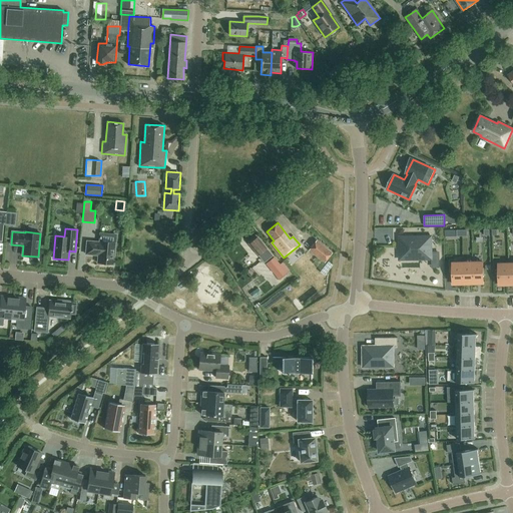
[(265,263),(273,255),(258,236),(248,243),(265,263)]
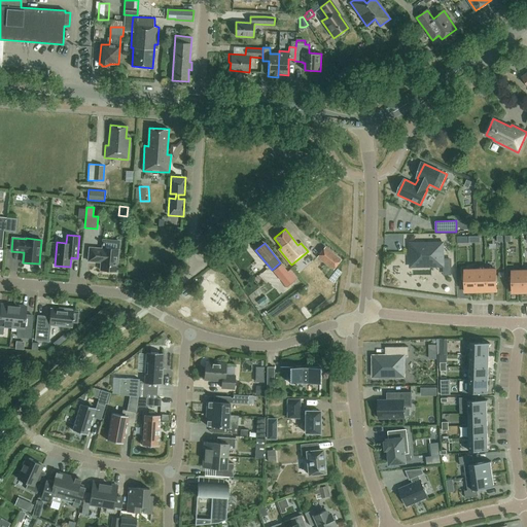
[(451,274),(451,259),(444,259),(443,243),(410,243),(411,264),(445,264),(445,274),(451,274)]
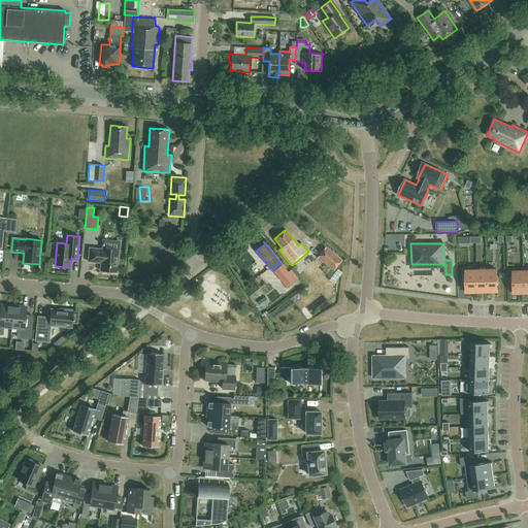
[(317,258),(334,270),(342,259),(326,246),(317,258)]
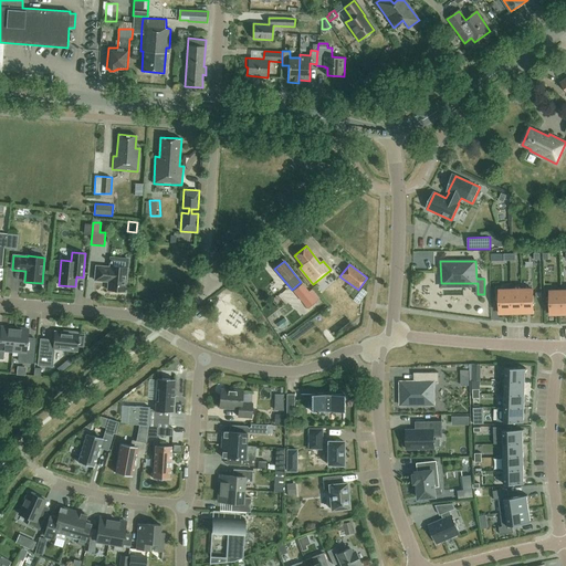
[(125,292),(127,268),(111,266),(109,268),(96,265),(95,280),(108,282),(107,290),(125,292)]
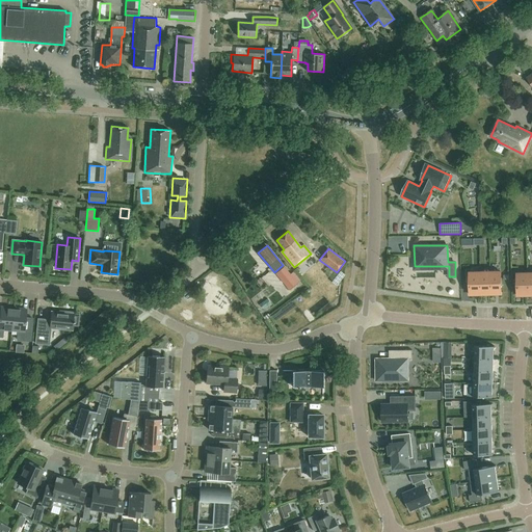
[(275,273),(289,290),(301,281),(294,271),(290,273),(285,266),(275,273)]
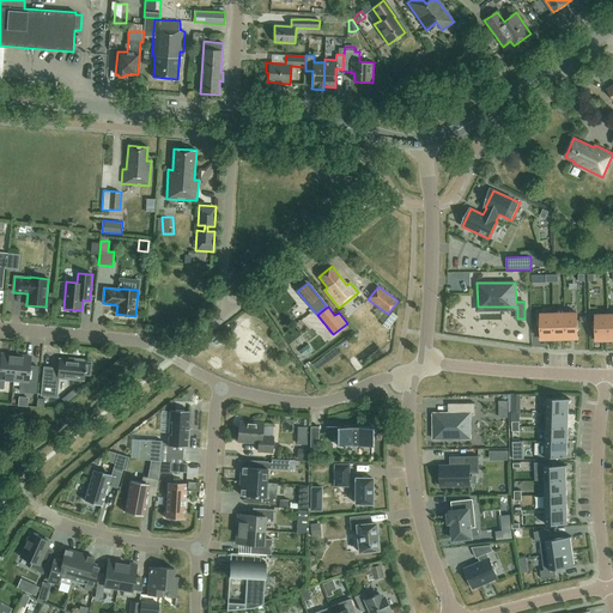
[(554,338),(566,338),(565,313),(553,314),(554,338)]
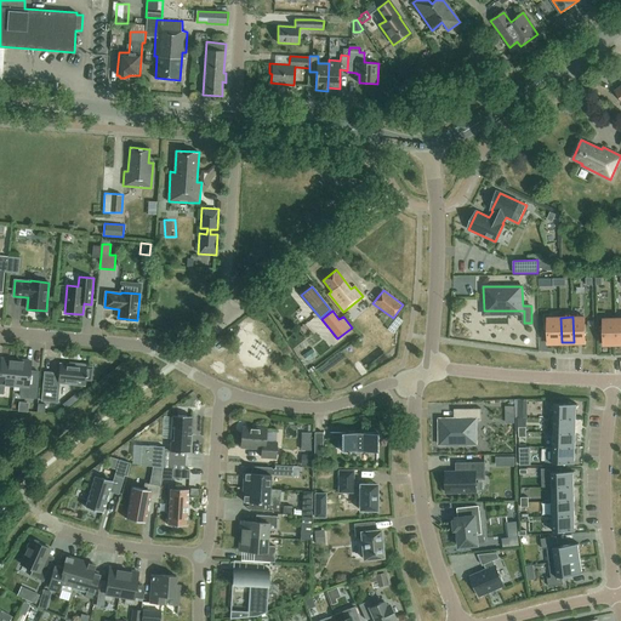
[(573,317),(574,342),(586,342),(585,317),(573,317)]
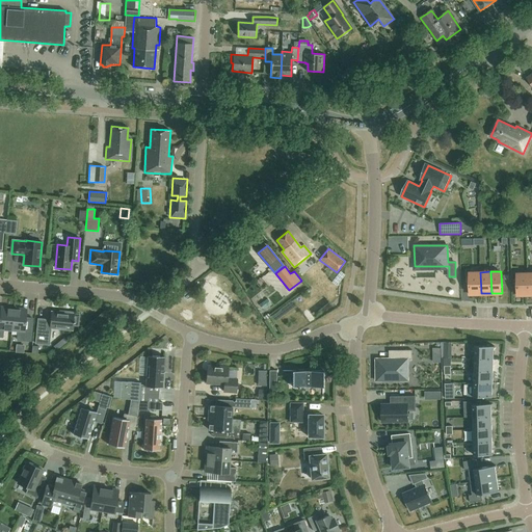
[(470,294),(481,293),(480,272),(470,272),(470,294)]
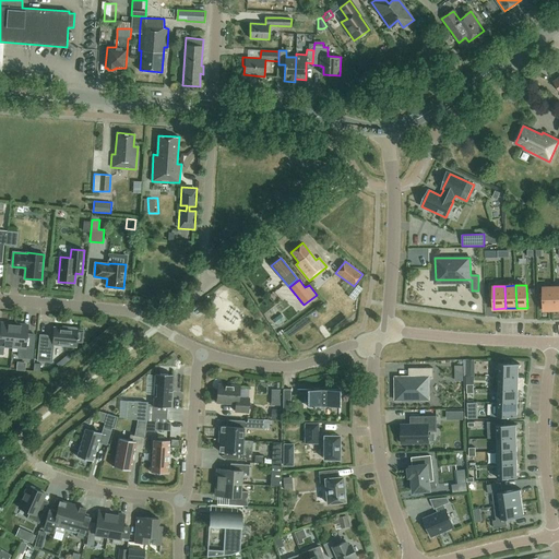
[(555,309),(555,287),(544,287),(544,310),(555,309)]
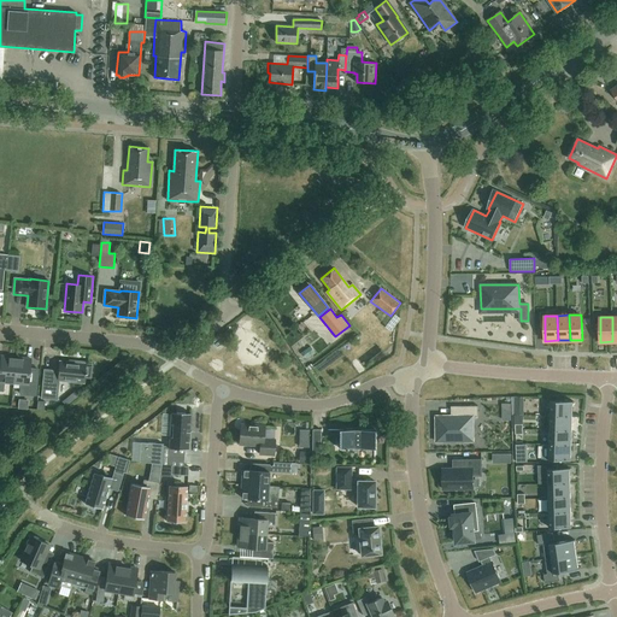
[(469,342),(480,345),(481,339),(491,341),(492,331),(479,330),(479,335),(470,334),(469,342)]
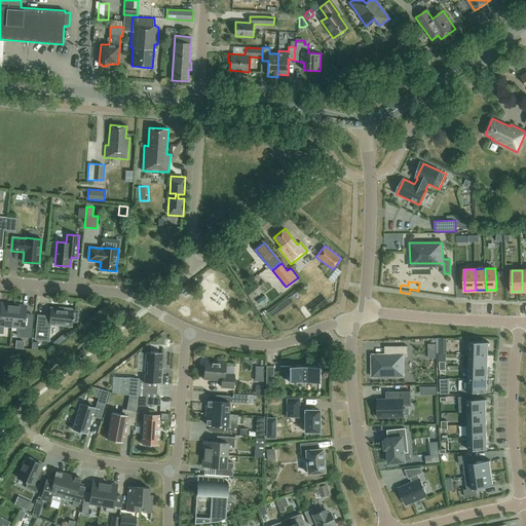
[(294,294),(297,300),(304,296),(301,291),(294,294)]
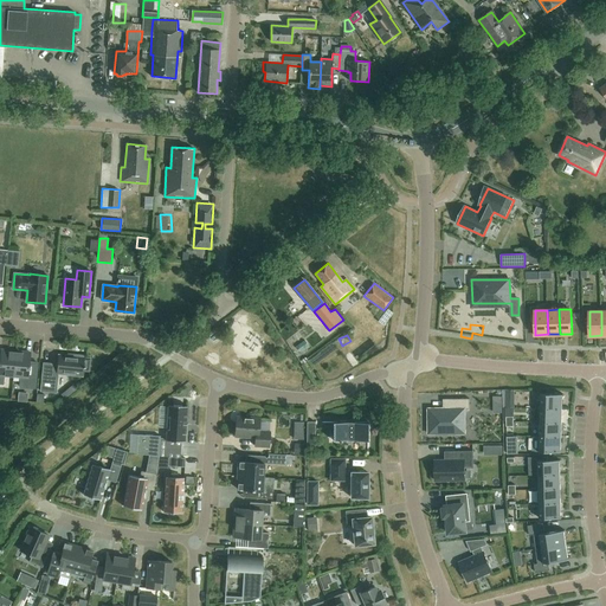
[(13,376),(15,353),(10,352),(10,350),(1,349),(0,363),(0,384),(4,385),(5,375),(13,376)]
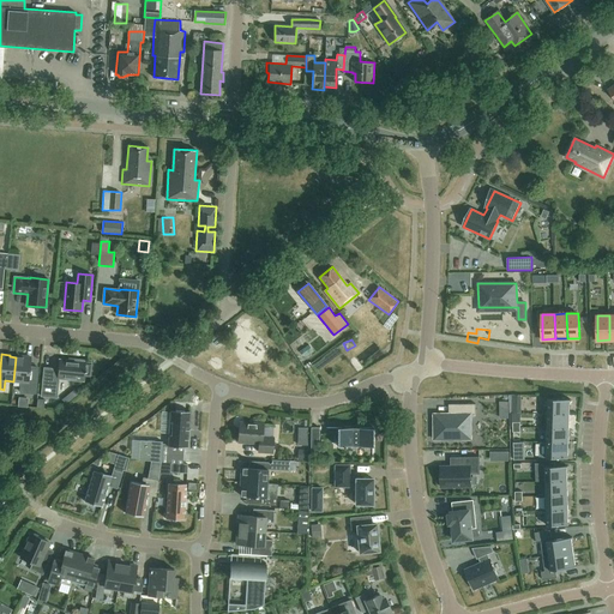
[(16,357),(13,381),(22,383),(20,392),(35,393),(37,372),(29,371),(30,356),(23,356),(23,357),(16,357)]
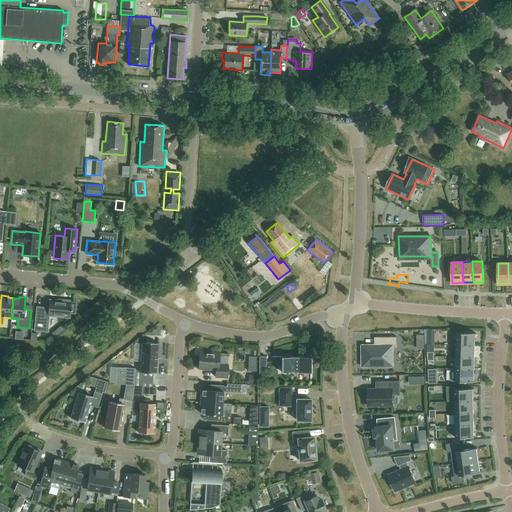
[(35,319),(35,329),(41,329),(48,330),(49,316),(70,318),(70,314),(76,314),(77,302),(70,302),(70,300),(64,300),(63,301),(50,300),(49,309),(43,308),(44,307),(37,307),(35,319)]
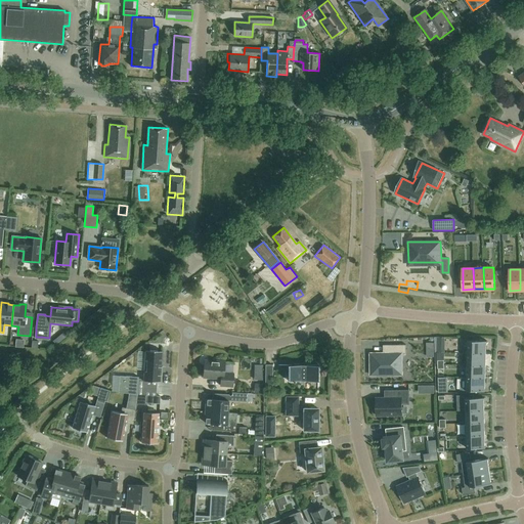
[(486,353),(486,342),(487,342),(487,341),(468,340),(468,352),(468,353),(486,353)]
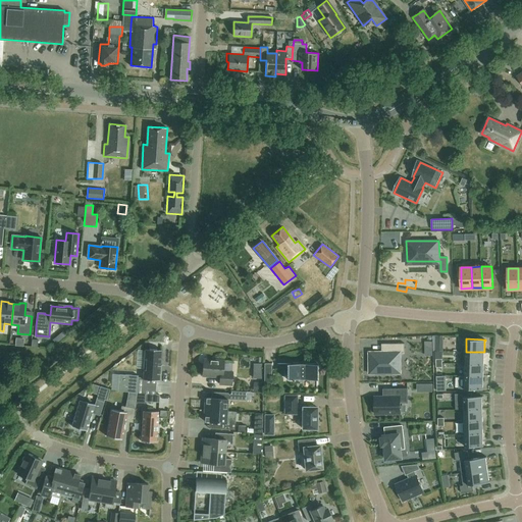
[(369,352),(369,373),(401,373),(401,352),(405,352),(405,344),(381,344),(381,352),(375,352),(374,352),(369,352)]
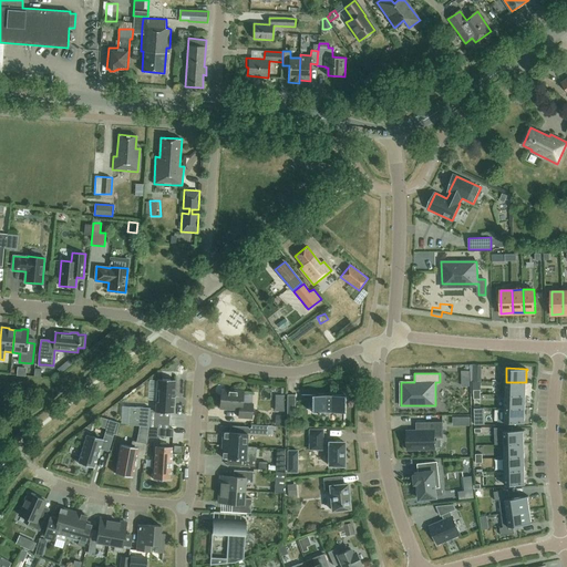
[(174,397),(175,380),(157,379),(155,412),(173,413),(174,406),(175,406),(175,397),(174,397)]
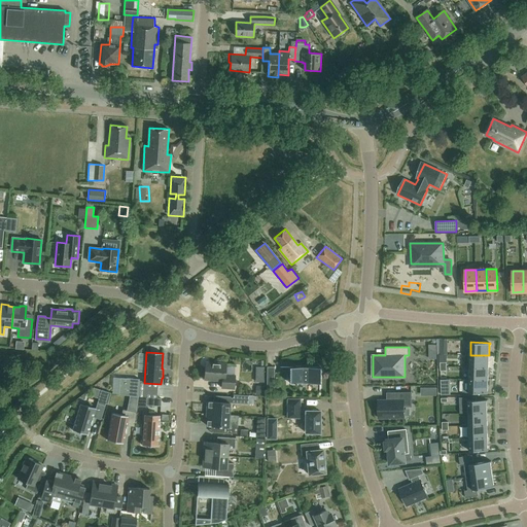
[(469,367),(489,367),(489,355),(470,355),(470,354),(465,354),(464,367),(469,367)]
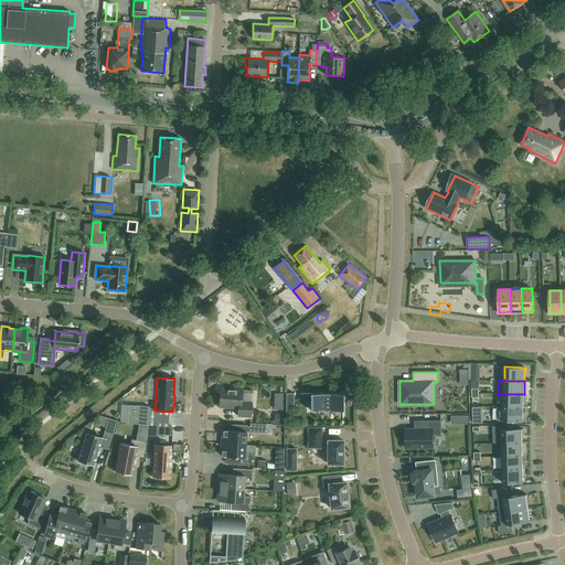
[(251,416),(252,403),(244,402),(242,400),(243,391),(221,388),(220,406),(238,408),(237,416),(251,416)]
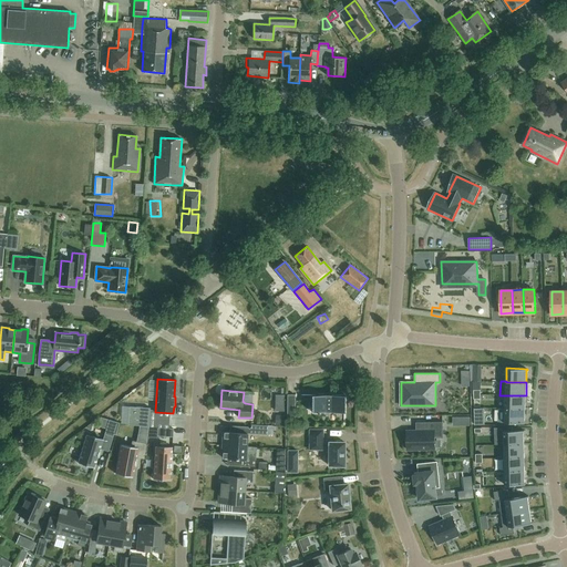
[(311,395),(311,412),(344,412),(344,395),(311,395)]
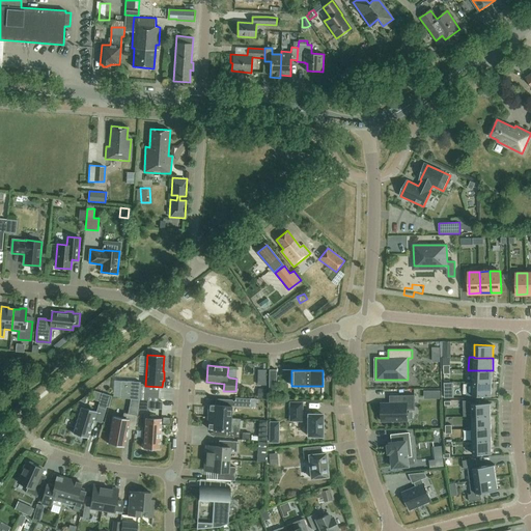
[(473,370),(473,383),(492,384),(493,370),(473,370)]
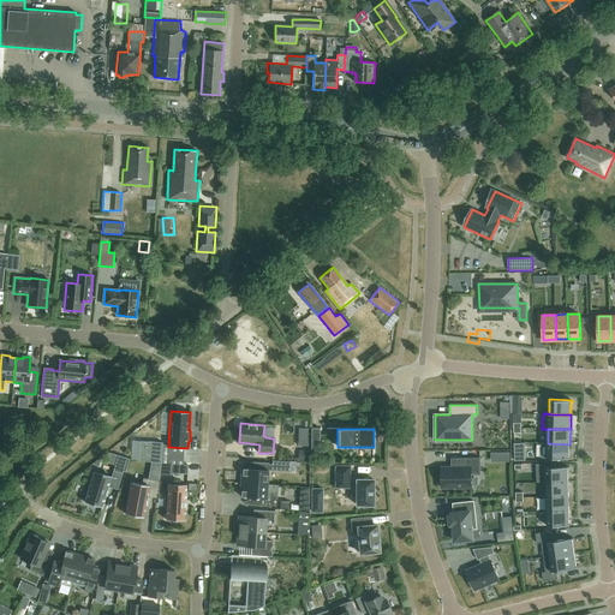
[(161,463),(163,442),(141,441),(138,461),(161,463)]
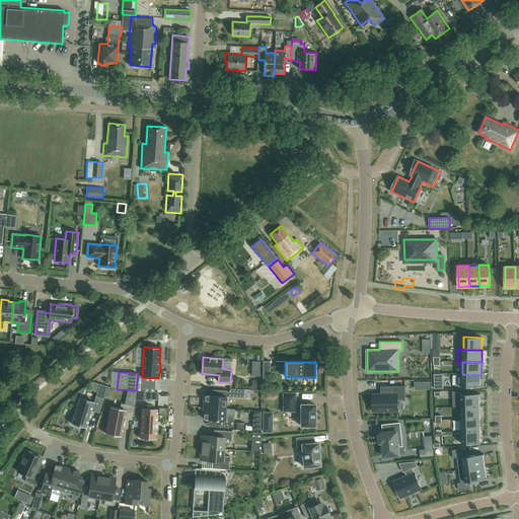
[(480,386),(480,375),(462,374),(461,386),(482,387),(482,386),(480,386)]
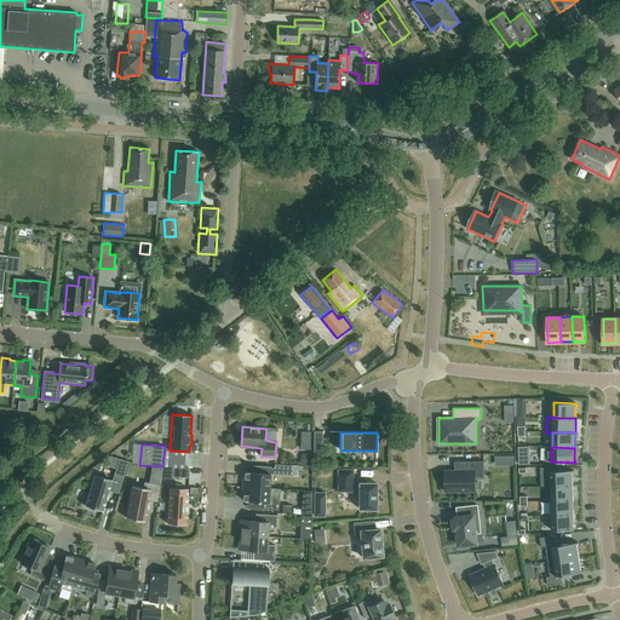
[(302,453),(300,465),(310,465),(311,454),(302,453)]
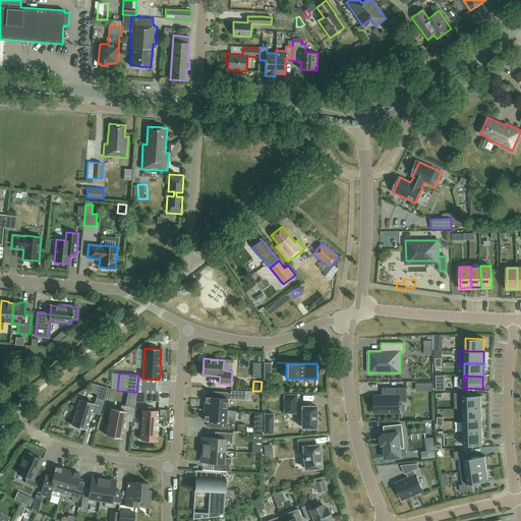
[(98,393),(96,399),(95,403),(79,399),(71,425),(77,426),(76,428),(80,429),(80,428),(87,429),(92,412),(100,414),(105,399),(106,399),(110,389),(100,386),(98,393)]
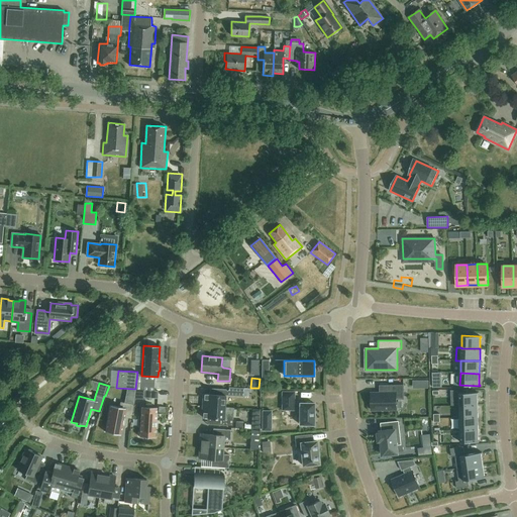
[(380,393),(372,393),(372,410),(397,410),(397,399),(404,399),(404,385),(380,386),(380,393)]
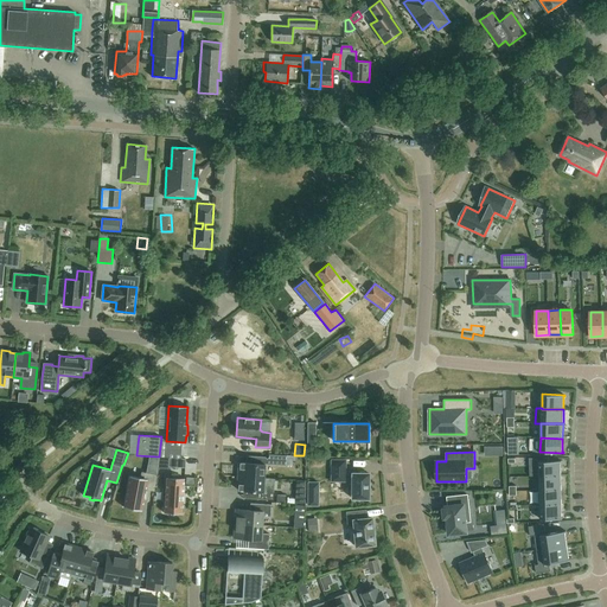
[(287,455),(269,454),(269,457),(273,461),(280,461),(280,465),(286,465),(287,455)]
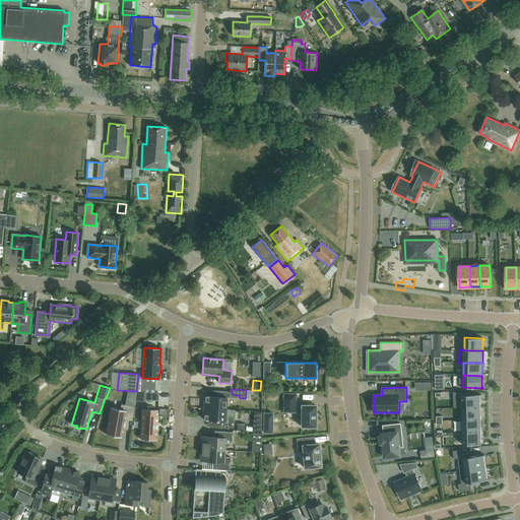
[(203,408),(226,409),(226,397),(231,394),(228,391),(213,390),(213,396),(206,396),(205,398),(204,398),(203,408)]
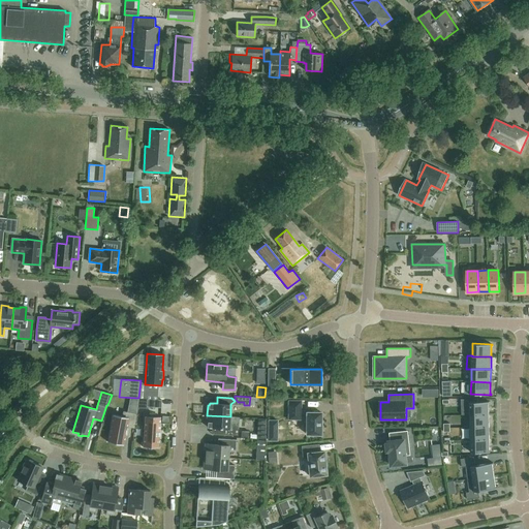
[(147,399),(147,407),(161,407),(162,400),(147,399)]
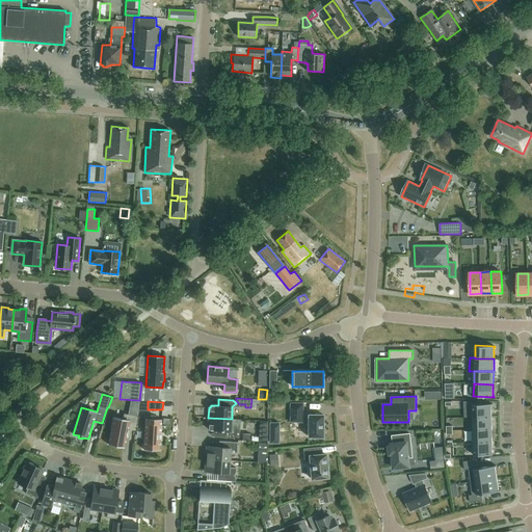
[(309,422),(309,436),(323,436),(323,415),(309,415),(309,416),(303,416),(303,403),(290,403),(290,422),(303,422),(309,422)]
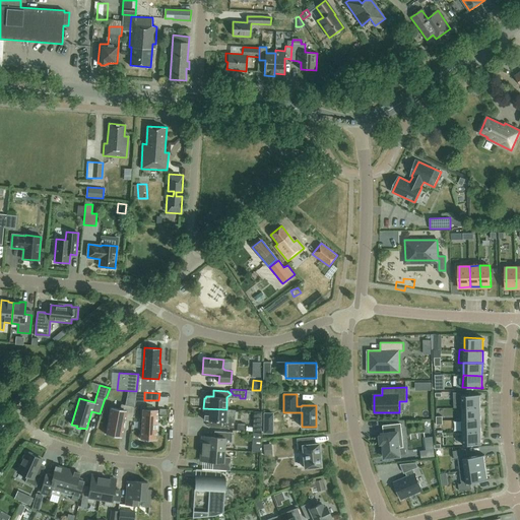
[(481,395),(481,394),(462,395),(462,407),(480,407),(480,395),(481,395)]
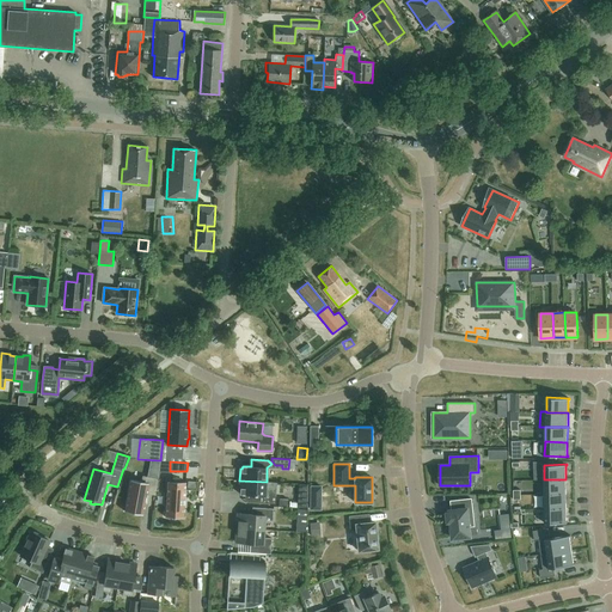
[(141,482),(130,479),(124,512),(142,515),(147,494),(155,495),(158,478),(142,476),(141,482)]
